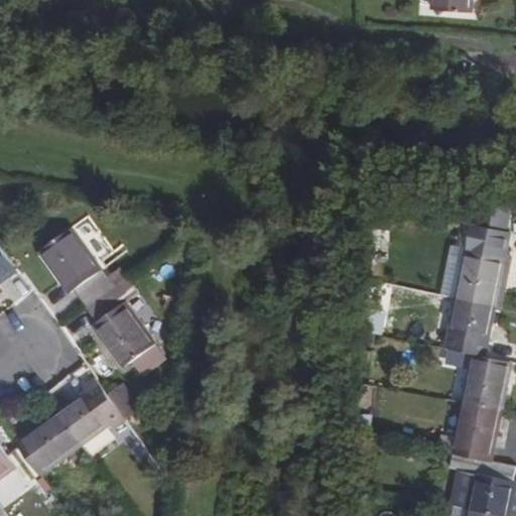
[(437,0),(437,11),(475,14),(475,0),(437,0)]
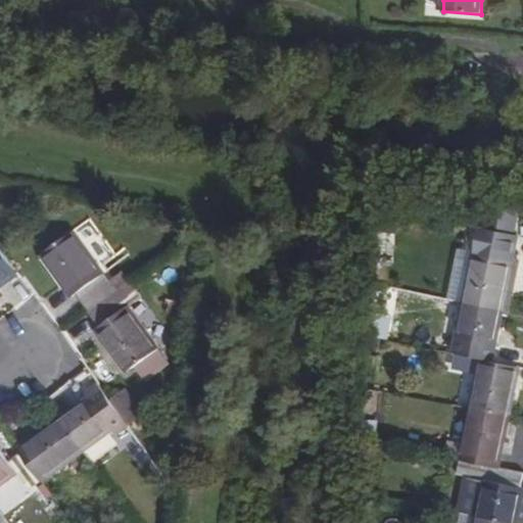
[(73,232),(42,253),(73,295),(77,292),(90,310),(115,291),(73,232)]
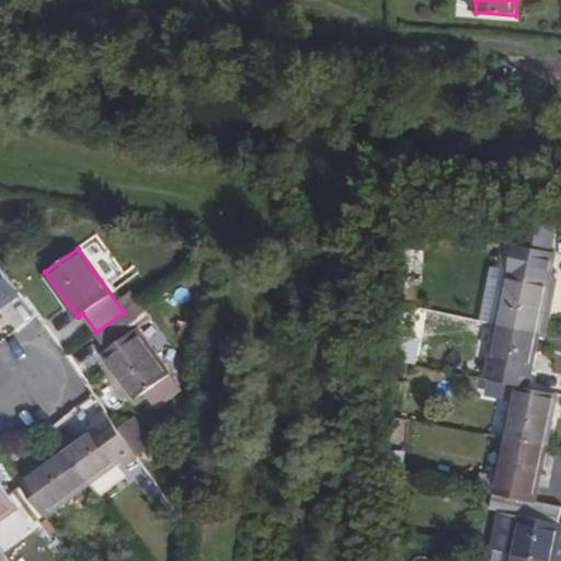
[(0,265),(0,305),(19,292),(0,265)]
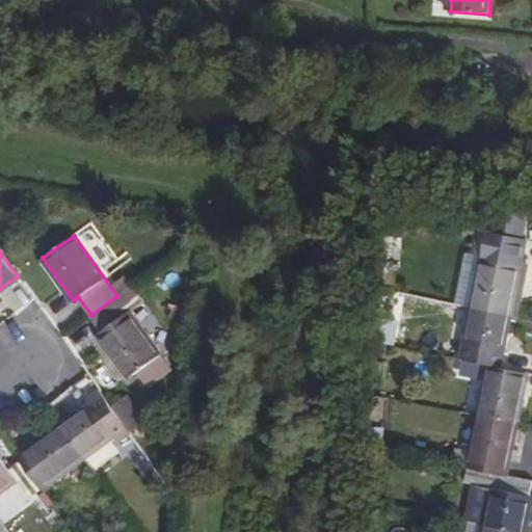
[(482,258),(470,310),(509,318),(521,265),(482,258)]
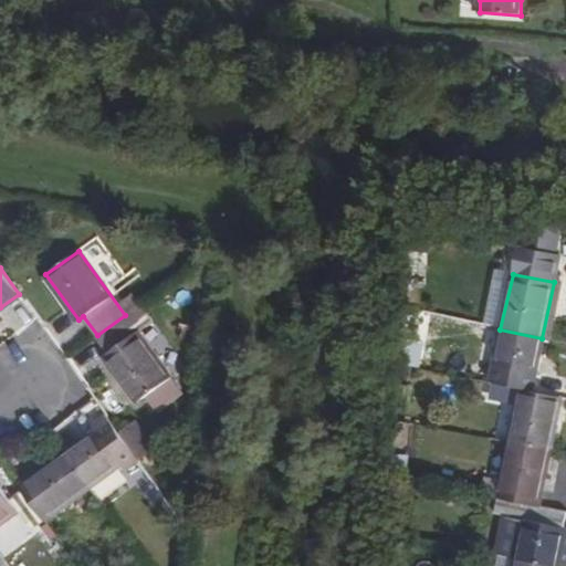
[(149,392),(170,377),(137,333),(152,322),(139,305),(125,315),(97,335),(109,353),(105,356),(138,401),(149,392)]
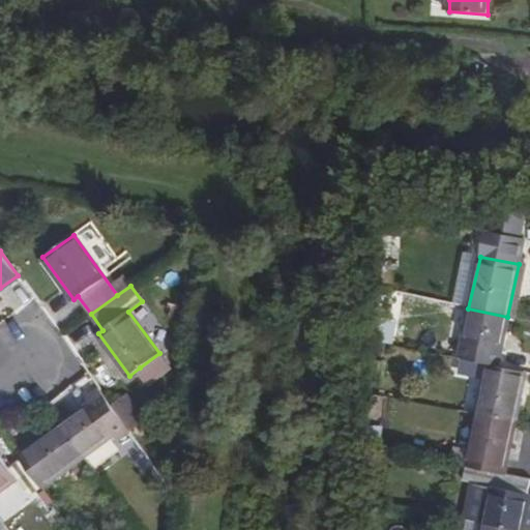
[(507,317),(468,308),(458,359),(493,366),(497,351),(501,352),(507,317)]
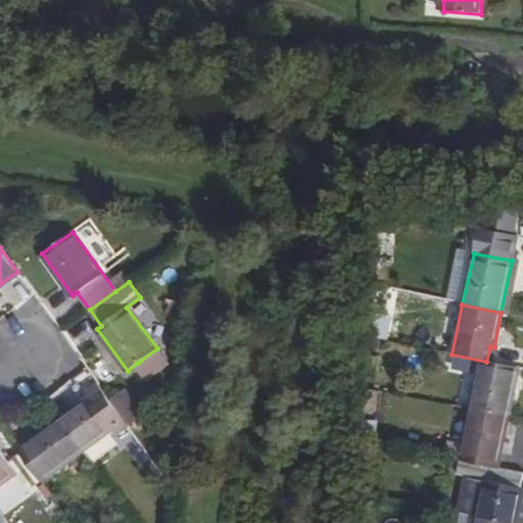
[(148,377),(168,362),(157,348),(138,363),(148,377)]
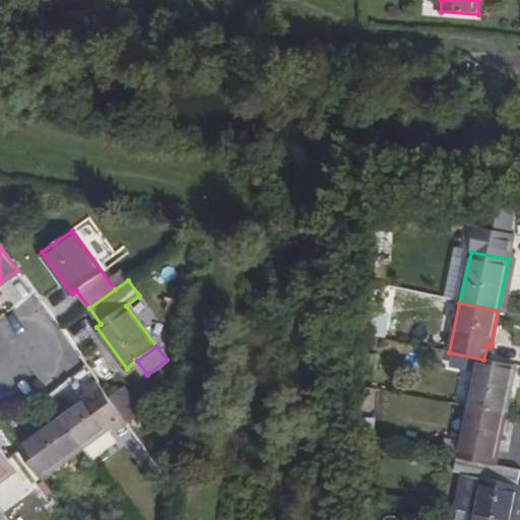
[(504,415),(512,381),(510,381),(514,366),(483,360),(449,352),(446,367),(473,373),(467,408),(504,415)]
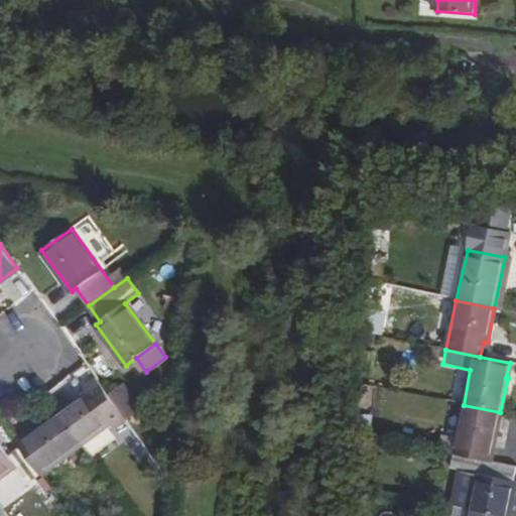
[(90,393),(61,413),(83,443),(111,423),(116,429),(128,421),(123,414),(111,397),(103,387),(98,379),(86,388),(90,393)]
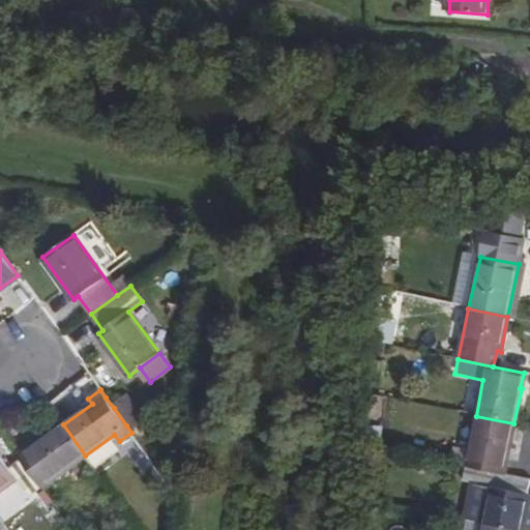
[(145,418),(129,396),(114,408),(130,430),(145,418)]
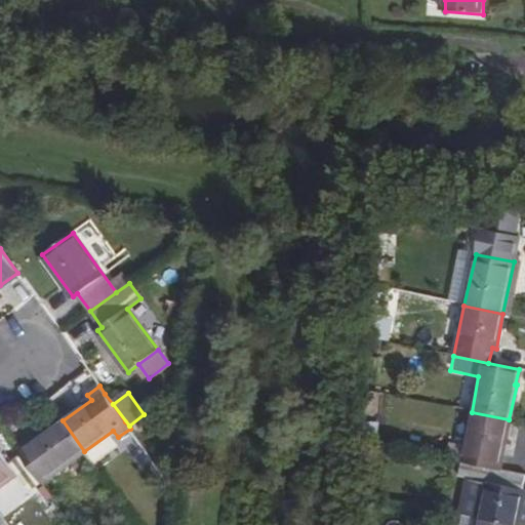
[(460,463),(472,412),(456,408),(445,460),(460,463)]
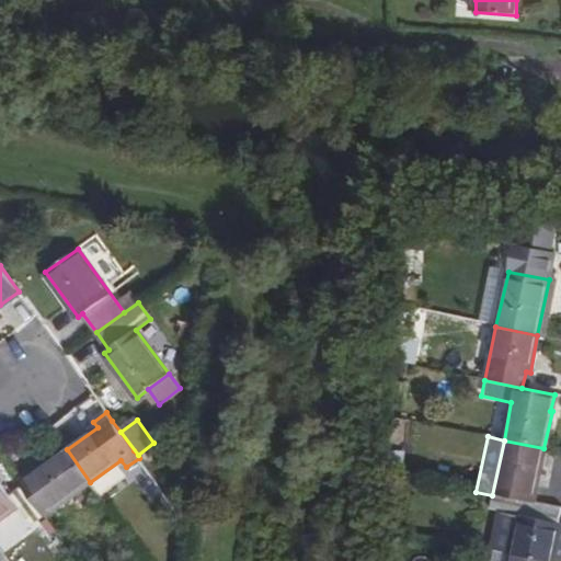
[(544,448),(504,441),(492,495),(529,502),(531,503),(544,448)]
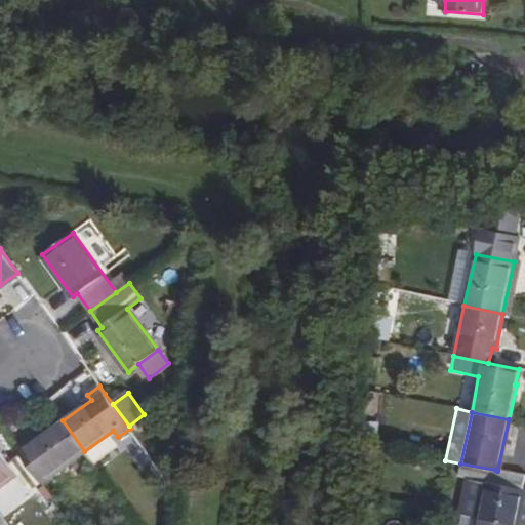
[(63,420),(19,451),(22,454),(42,481),(84,451),(63,420)]
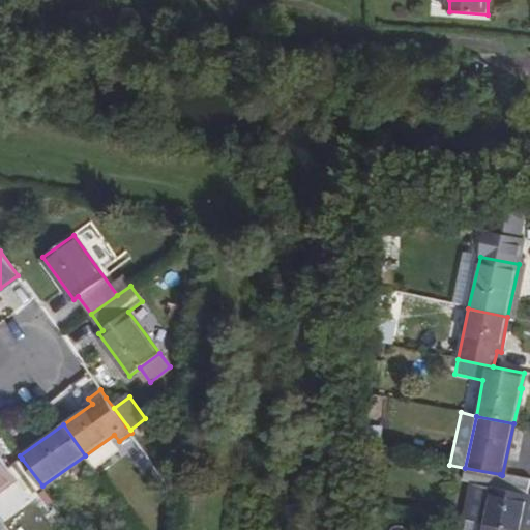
[(0,454),(0,492),(18,479),(29,496),(42,486),(22,459),(9,467),(0,454)]
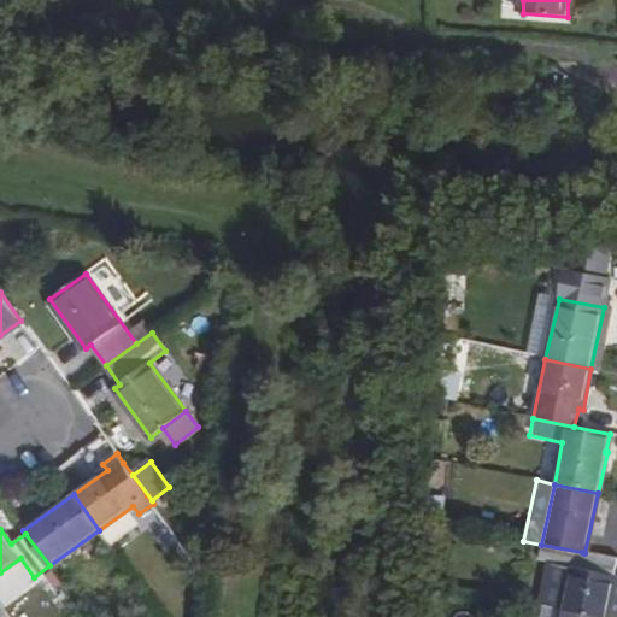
[(615,579),(615,577),(616,569),(616,559),(585,553),(582,552),(541,545),(538,560),(539,560),(547,563),(571,568),(563,611),(593,616),(606,616),(607,616),(615,579)]
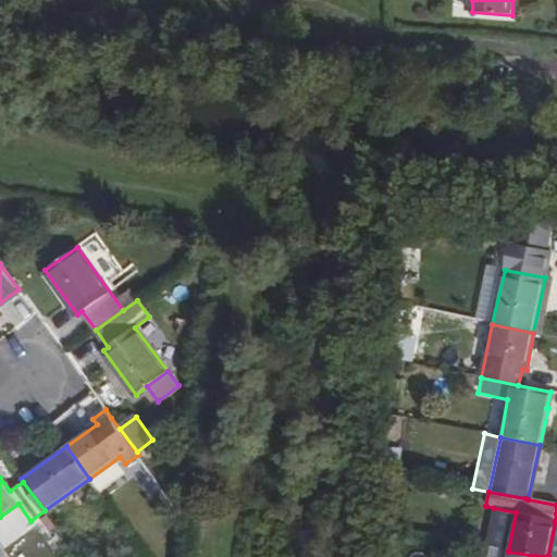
[(508,552),(516,512),(494,508),(486,547),(508,552)]
